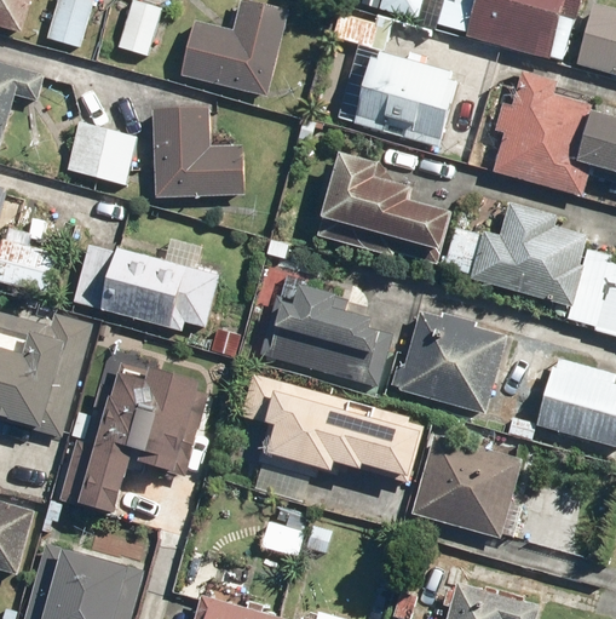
[(0,0),(0,27),(22,33),(32,0),(0,0)]
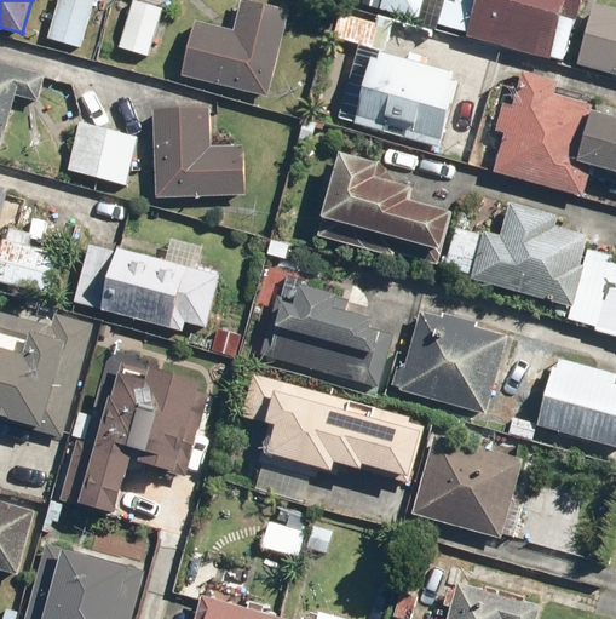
[(93,0),(57,0),(47,38),(81,47),(93,0)]
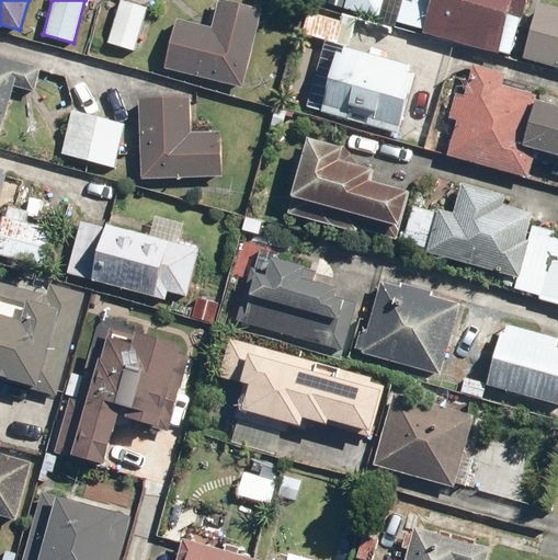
[(146,7),(124,0),(121,0),(106,43),(133,52),(146,7)]
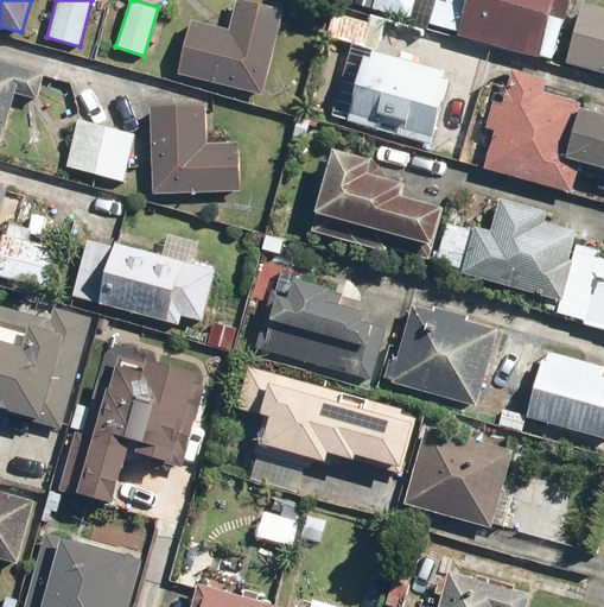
[(235,0),(229,29),(190,19),(176,74),(261,95),(283,10),(242,0),(235,0)]
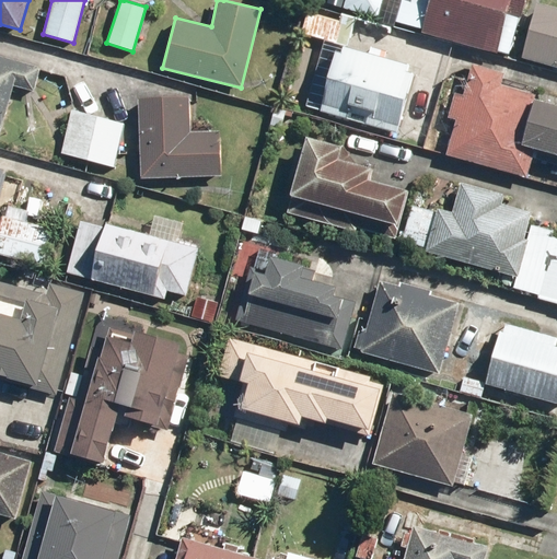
[(344,0),(341,9),(376,18),(381,0),(344,0)]
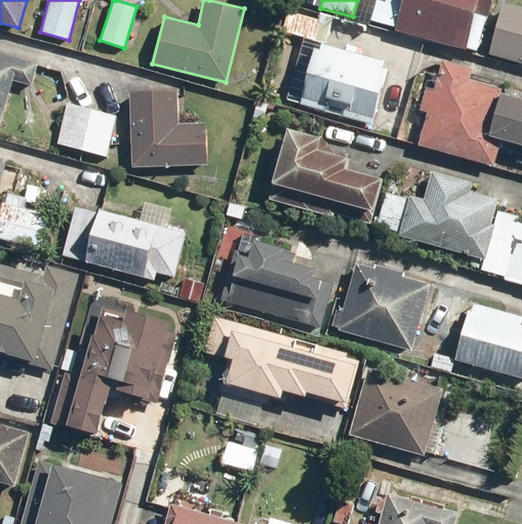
[(374,0),(369,19),(395,27),(394,31),(466,49),(466,48),(477,50),(490,0),(374,0)]
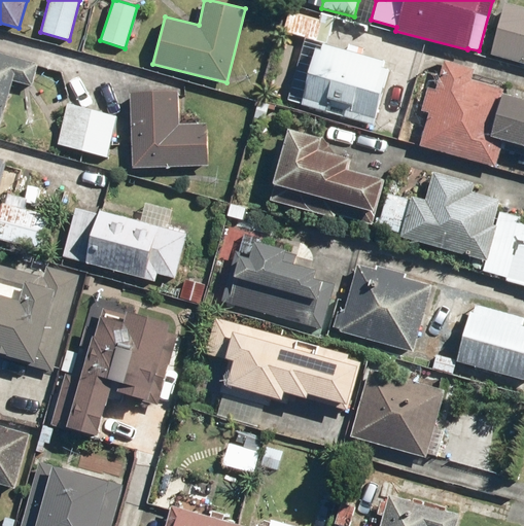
[(523,8),(504,3),(490,53),(523,62),(523,8)]
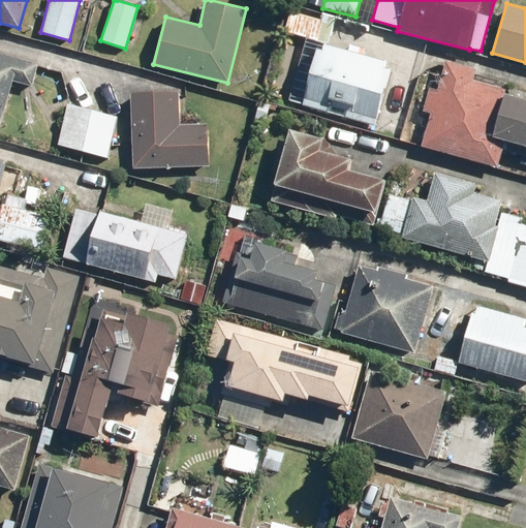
[(286,30),(306,36),(287,99),(372,125),(392,62),(328,42),(335,18),(320,13),(318,20),(292,11),(286,30)]
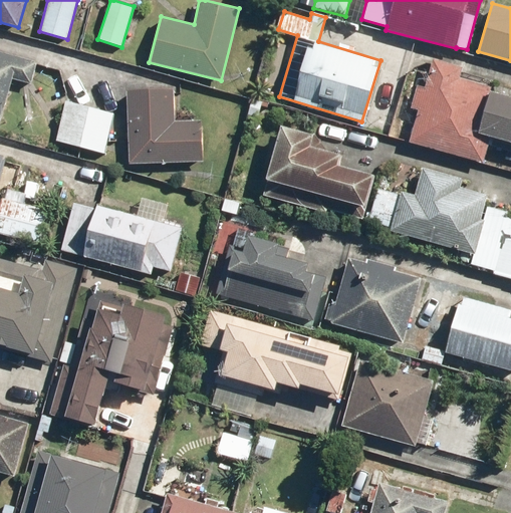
[(409,106),(418,109),(408,140),(480,163),(489,136),(510,142),(510,98),(491,92),(493,86),(458,75),(461,66),(432,57),(423,86),(416,84),(409,106)]
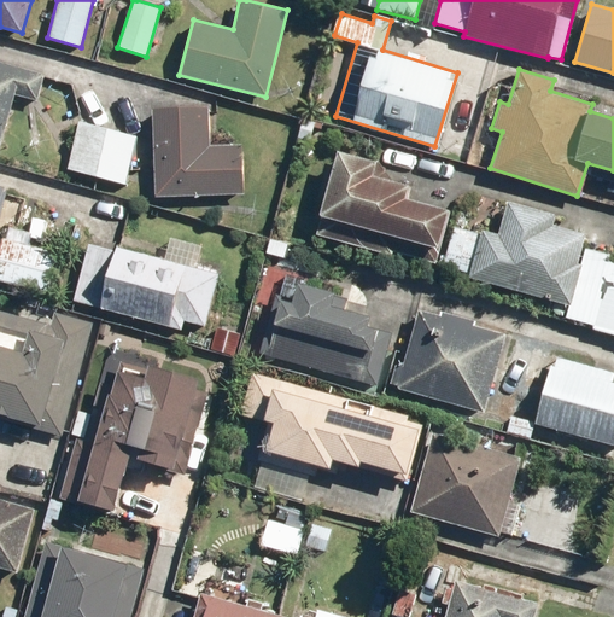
[(208,106),(152,109),(156,197),(244,193),(241,145),(209,146),(208,106)]
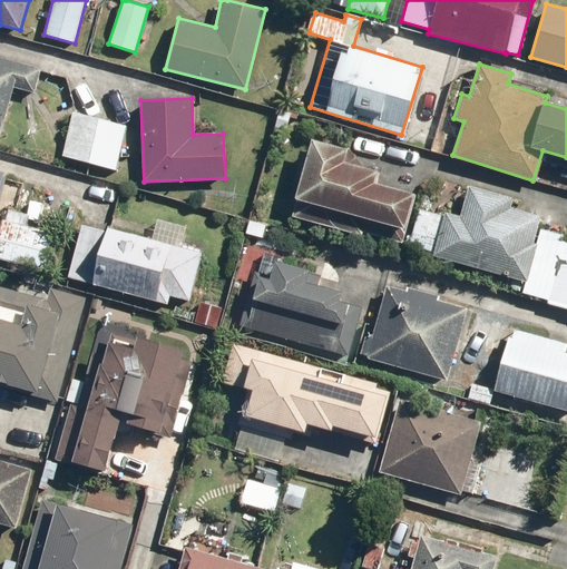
[(126,126),(74,113),(62,157),(114,170),(126,126)]
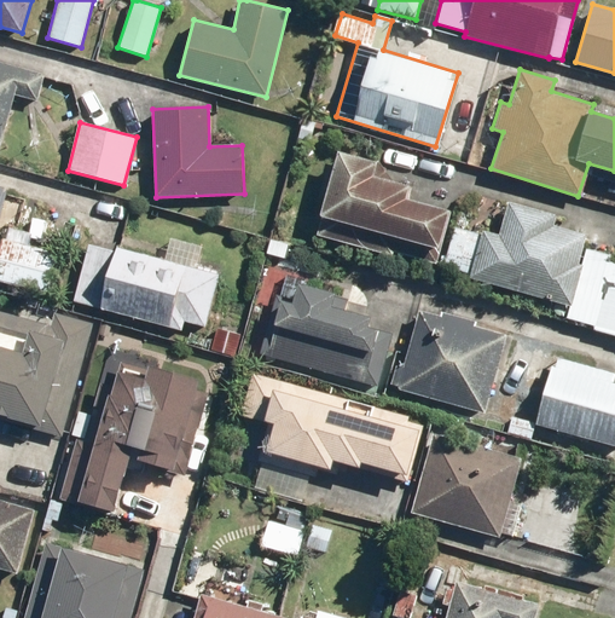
[(378,162),(340,151),(317,235),(392,255),(393,250),(435,263),(450,211),(407,198),(411,186),(375,177),(378,162)]
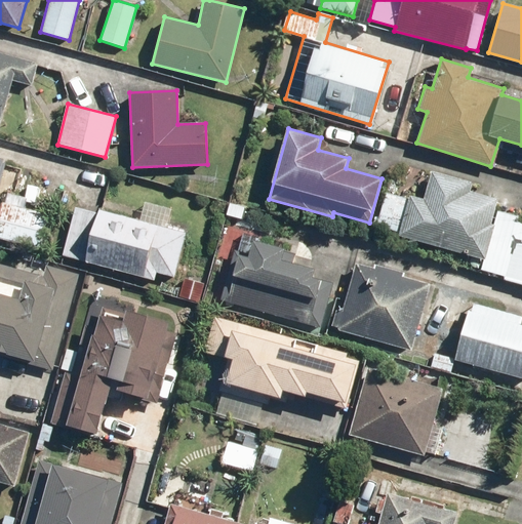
[(409,200),(385,193),(376,225),(399,231),(398,236),(485,259),(494,224),(490,223),(496,198),(469,191),(471,180),(433,170),(425,199),(410,195),(409,200)]
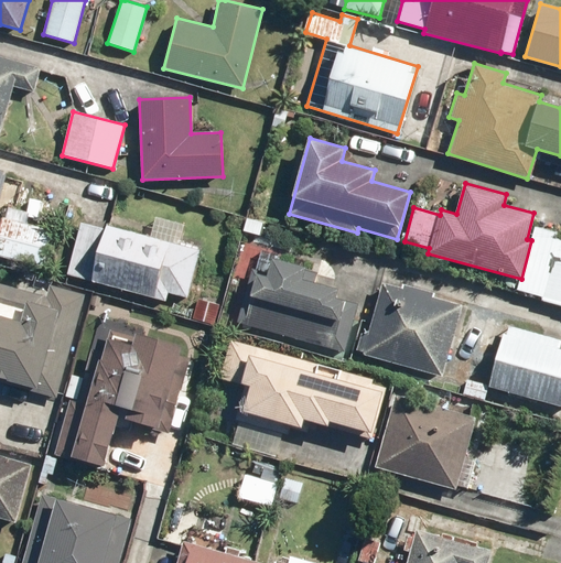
[(55,230),(1,216),(0,220),(0,256),(45,268),(55,230)]
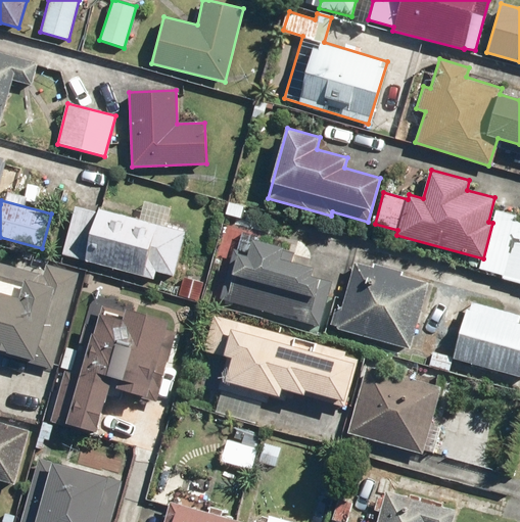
[(138,220),(99,208),(98,211),(74,205),(61,254),(154,279),(156,271),(174,276),(186,231),(166,226),(171,207),(143,200),(138,220)]
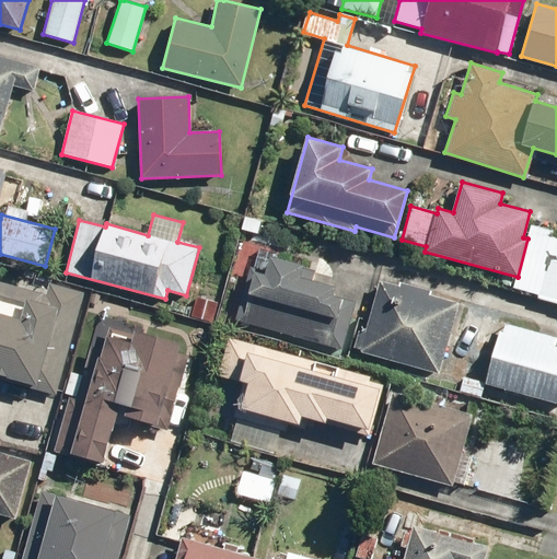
[(267,270),(248,266),(234,319),(341,348),(354,301),(334,295),(336,286),(312,280),(314,270),(303,268),(304,265),(270,256),(267,270)]
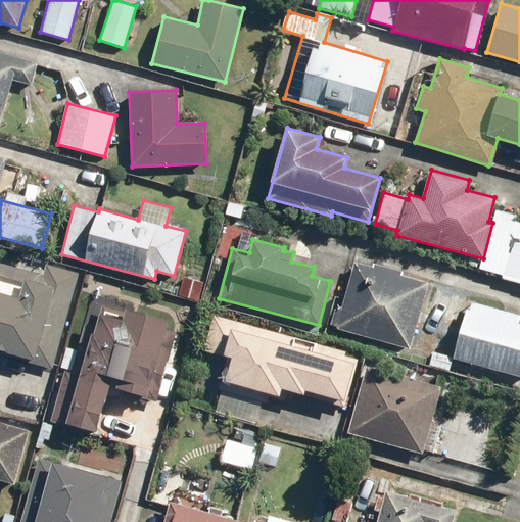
[(519,282),(519,244),(512,242),(502,278),(519,282)]
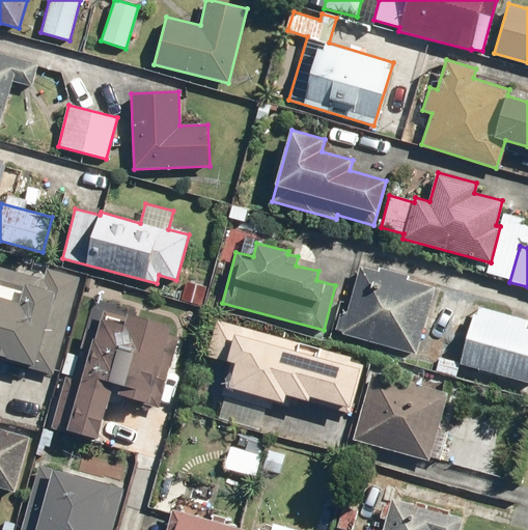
[(0,355),(21,361),(20,365),(53,374),(80,277),(47,269),(44,278),(0,267),(0,355)]
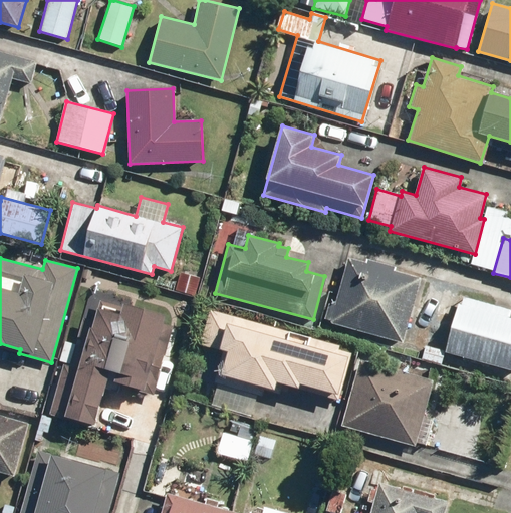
[(364,262),(348,258),(334,304),(328,302),(323,320),(403,342),(421,277),(395,270),(396,266),(365,258),(364,262)]
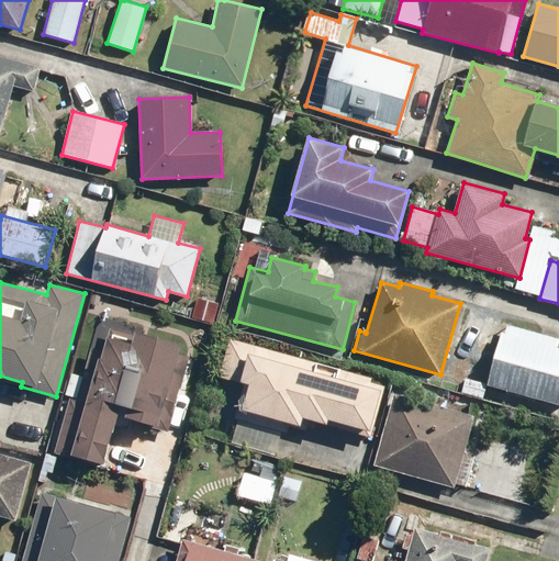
[(219,302),(198,296),(192,316),(213,322),(219,302)]
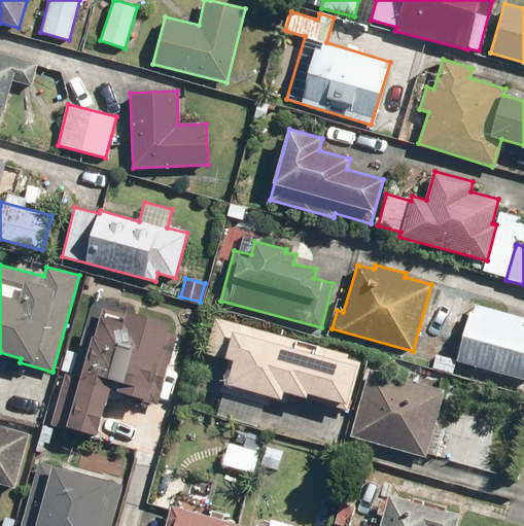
[(473,311),(468,310),(456,360),(523,378),(523,325),(522,325),(523,317),(523,316),(475,304),(473,311)]
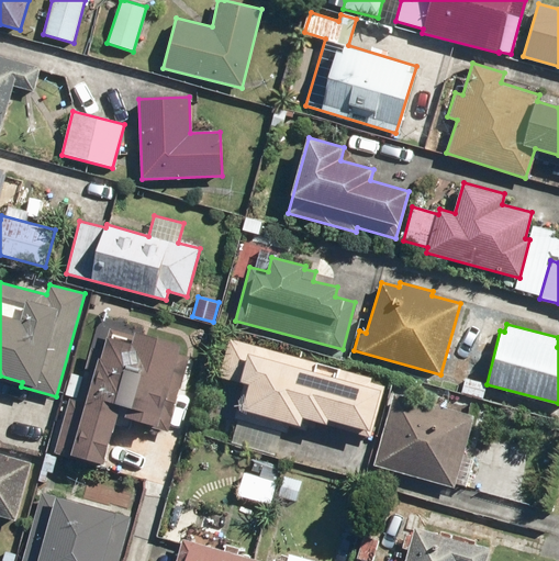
[(134,343),(109,335),(104,350),(92,347),(86,368),(89,369),(80,401),(69,397),(53,453),(103,468),(118,417),(167,430),(188,356),(180,354),(182,346),(136,333),(134,343)]
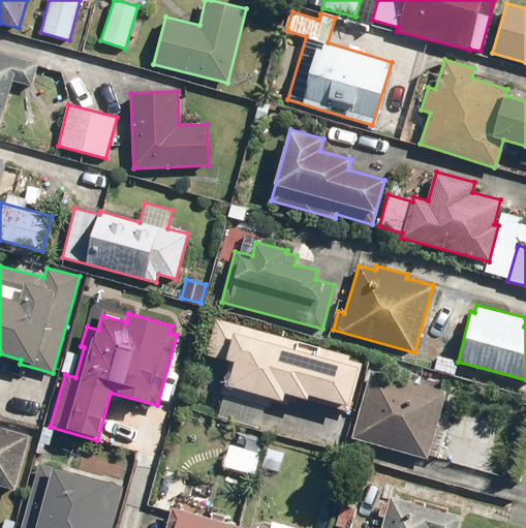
[(206,353),(229,360),(220,393),(269,406),(271,399),(283,403),(286,394),(346,411),(361,362),(348,359),(349,355),(216,317),(206,353)]
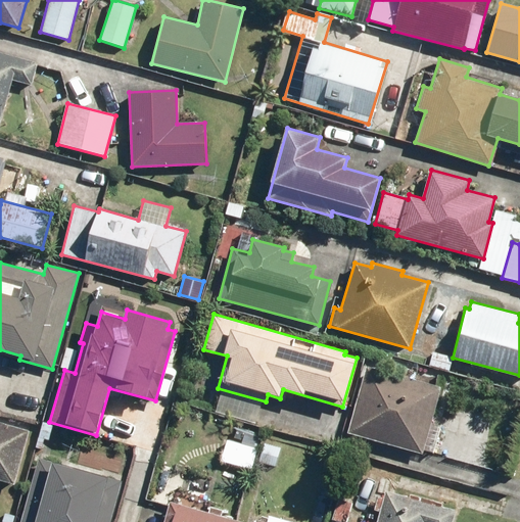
[(440,387),(366,365),(346,431),(421,454),(440,387)]
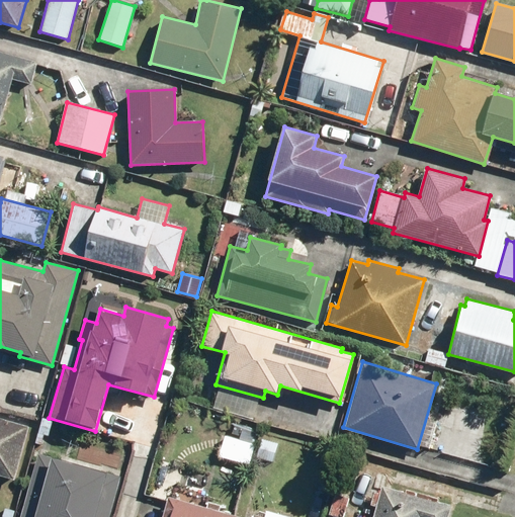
[(29,426),(0,418),(0,475),(15,479),(29,426)]
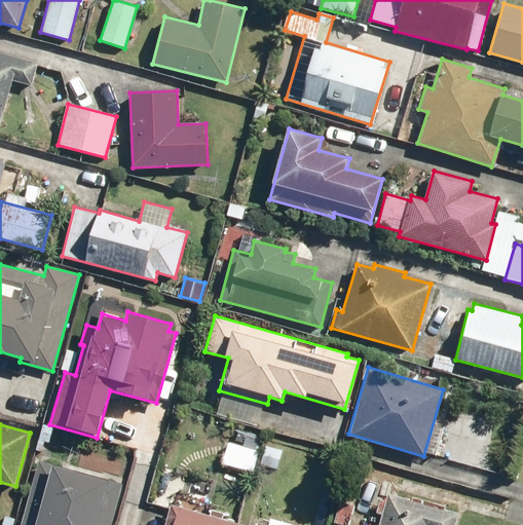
[(113,524),(134,457),(47,433),(34,480),(52,485),(45,509),(104,524),(113,524)]
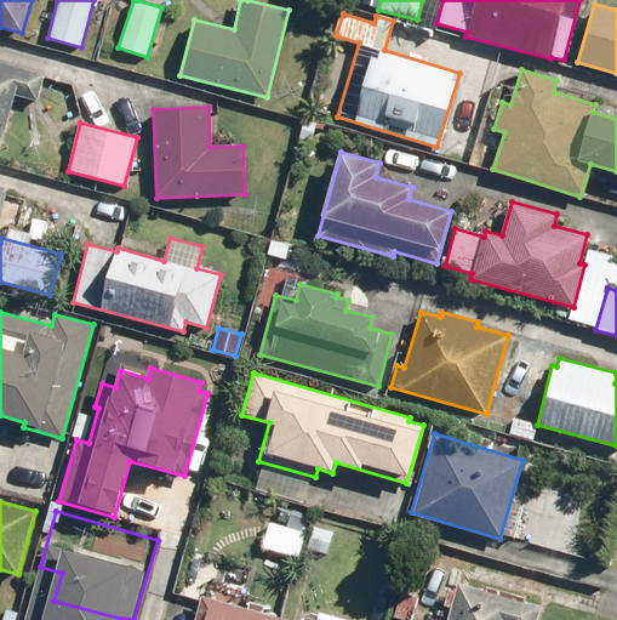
[(537,619),(542,606),(457,581),(445,619),(537,619)]
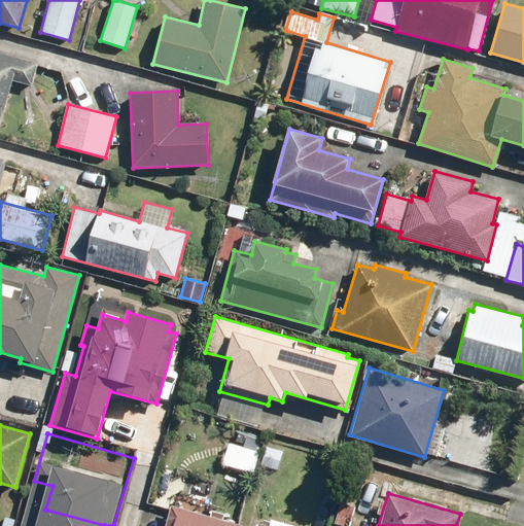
[(248,525),(171,504),(165,525),(248,525)]
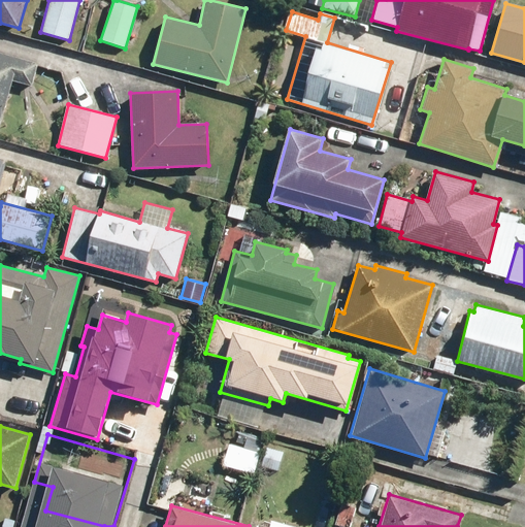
All buildings are outlined.
